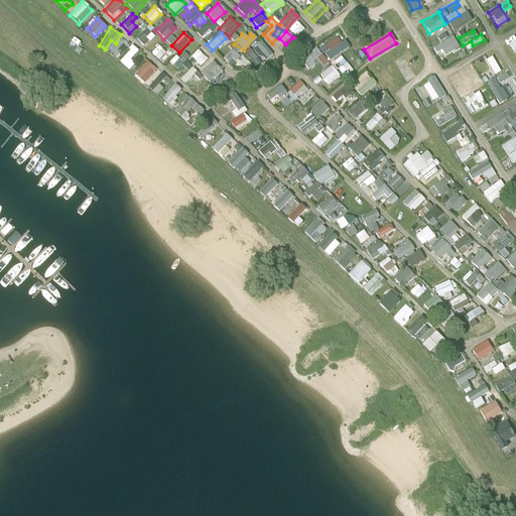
[(170,34),(165,39),(169,44),(175,39),(170,34)]
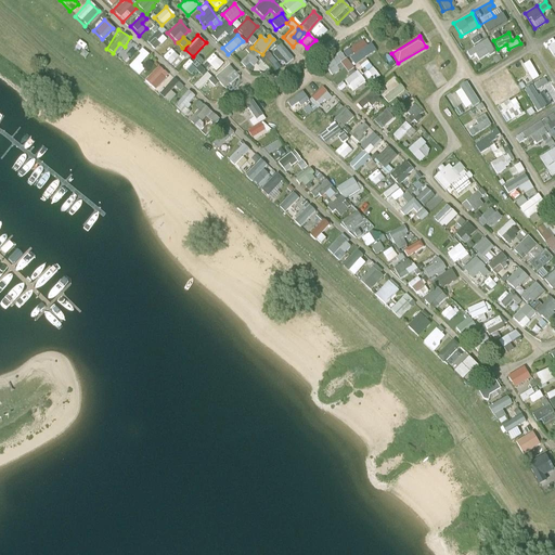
[(466,56),(474,53),(476,59),(486,54),(483,48),(490,46),(487,39),(463,50),(466,56)]
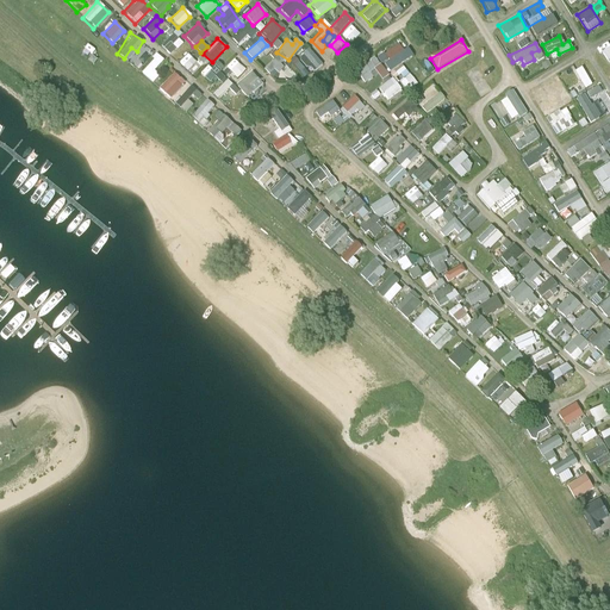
[(399,45),(385,50),(387,57),(402,53),(399,45)]
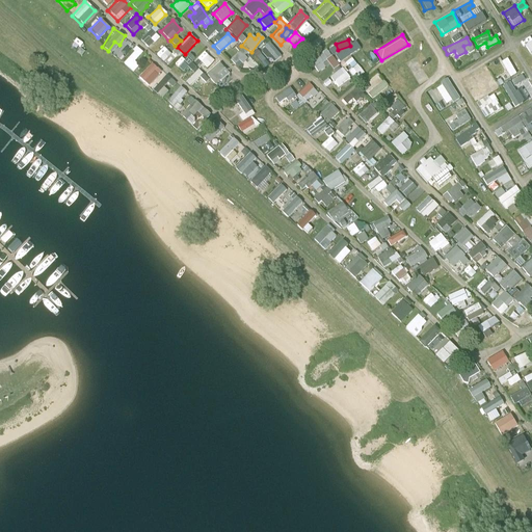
[(271,63),(281,56),(268,41),(259,48),(271,63)]
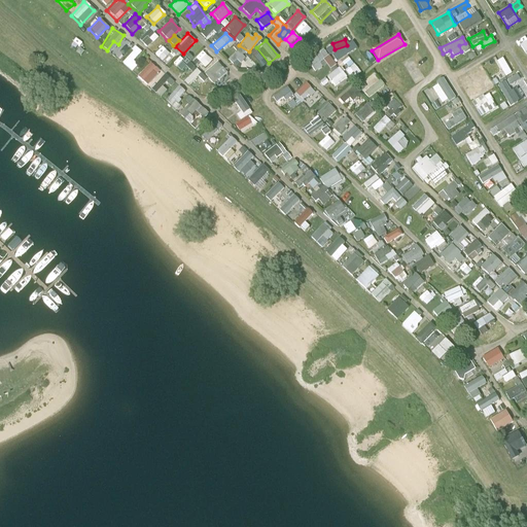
[(338,62),(355,46),(349,40),(331,56),(338,62)]
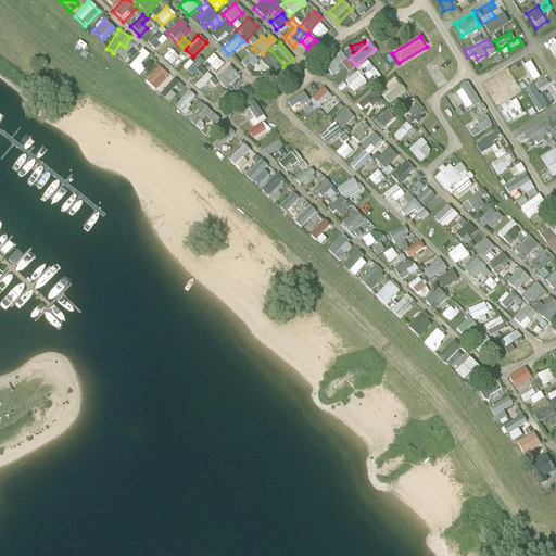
[(350,48),(343,51),(346,58),(353,53),(350,48)]
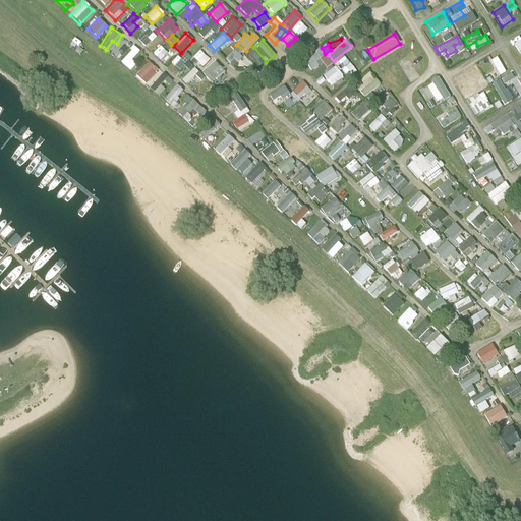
[(242,57),(239,54),(242,50),(238,46),(223,59),(231,67),(242,57)]
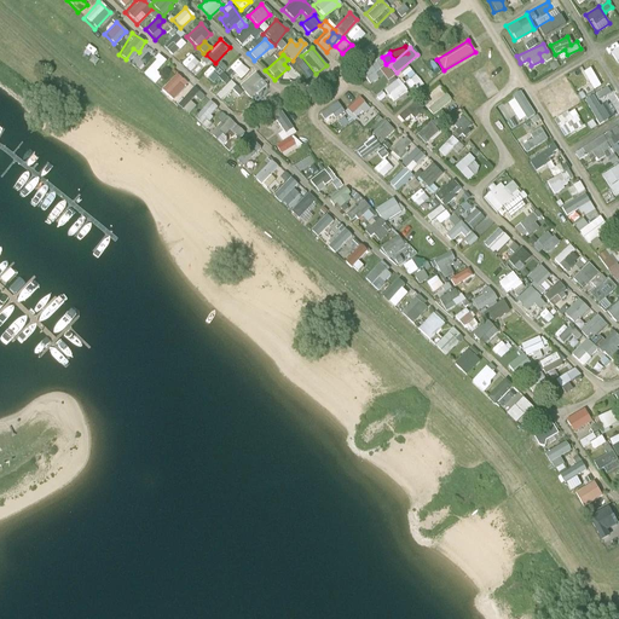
[(151,85),(158,76),(154,71),(163,61),(158,56),(140,73),(151,85)]
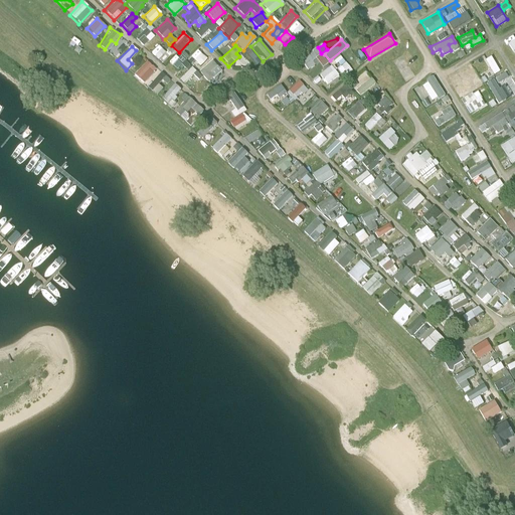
[(190,56),(197,63),(205,54),(198,47),(190,56)]
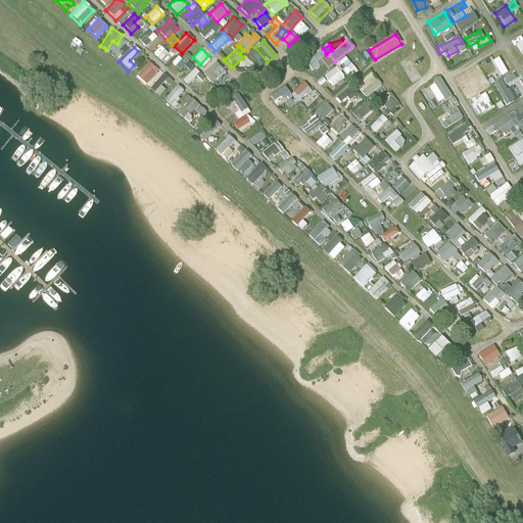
[(325,51),(306,58),(311,70),(319,67),(317,61),(322,59),(325,67),(330,65),(325,51)]
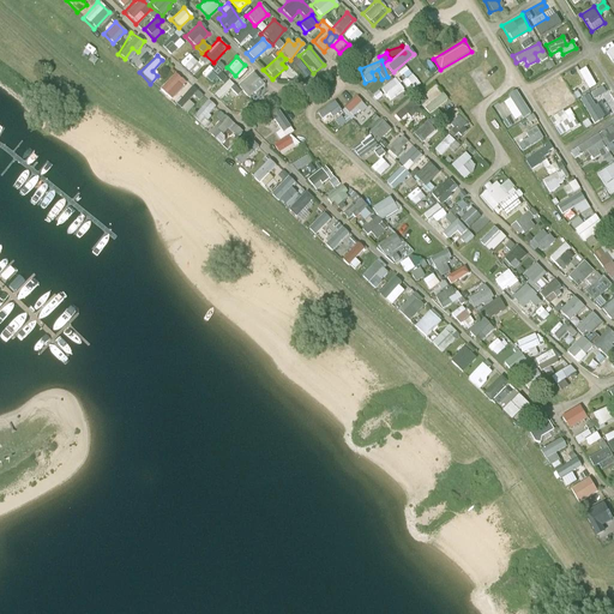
[(216,65),(211,68),(221,83),(226,79),(216,65)]
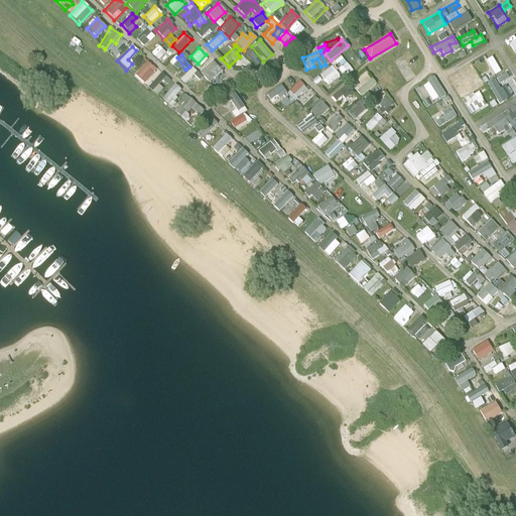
[(485,60),(493,74),(504,68),(496,54),(485,60)]
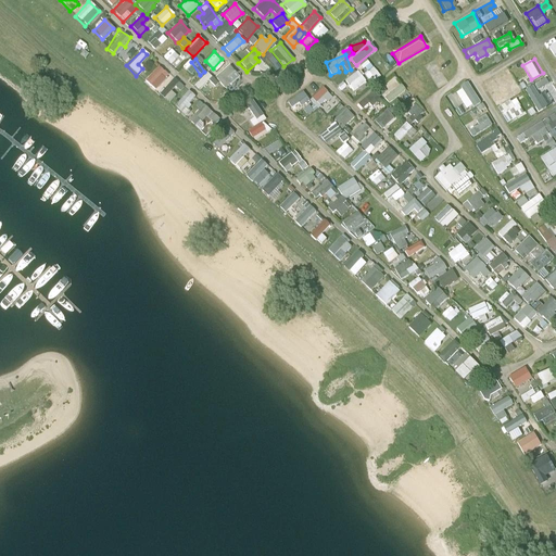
[(181,66),(189,74),(196,68),(188,60),(181,66)]
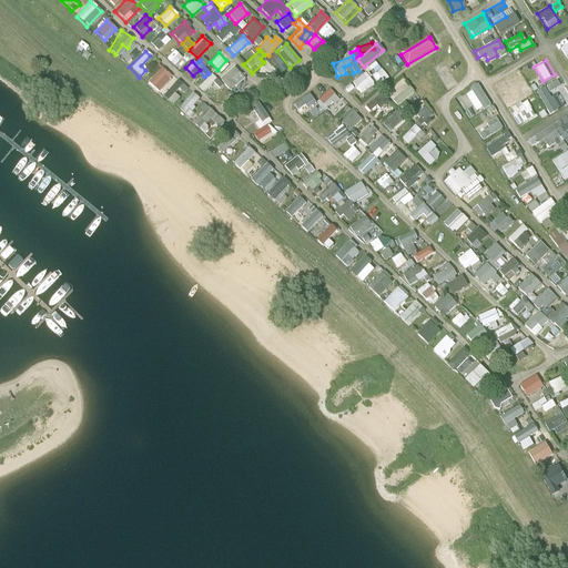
[(377,84),(387,78),(376,61),(365,69),(369,74),(369,73),(377,84)]
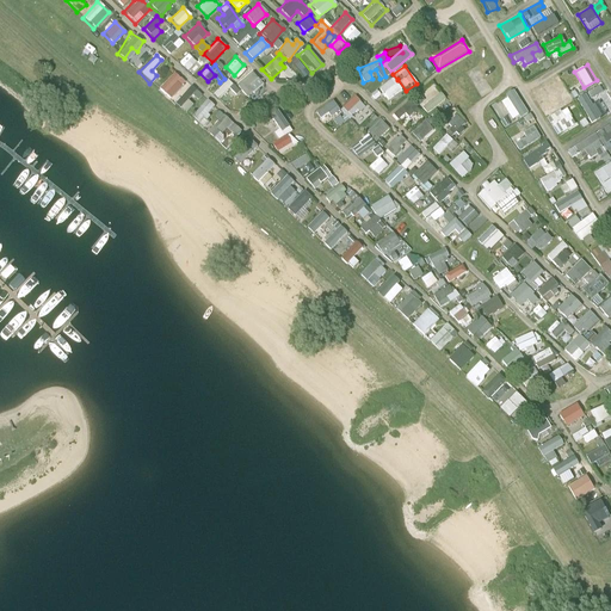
[(251,71),(229,88),(235,94),(239,91),(246,98),(263,84),(251,71)]
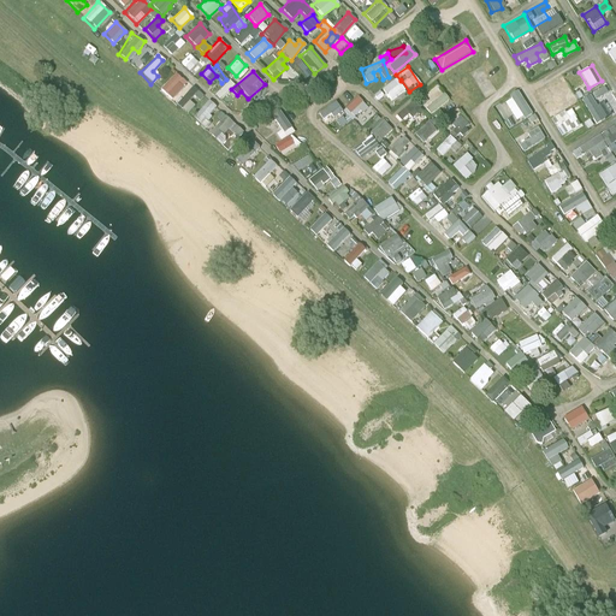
[(173,72),(158,89),(169,100),(185,82),(173,72)]
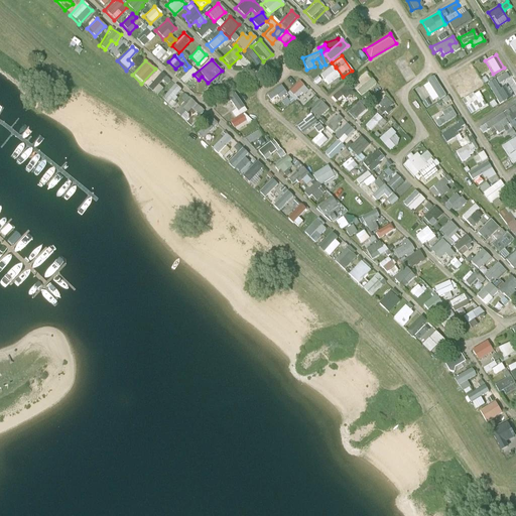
[(327,85),(339,76),(331,66),(318,75),(327,85)]
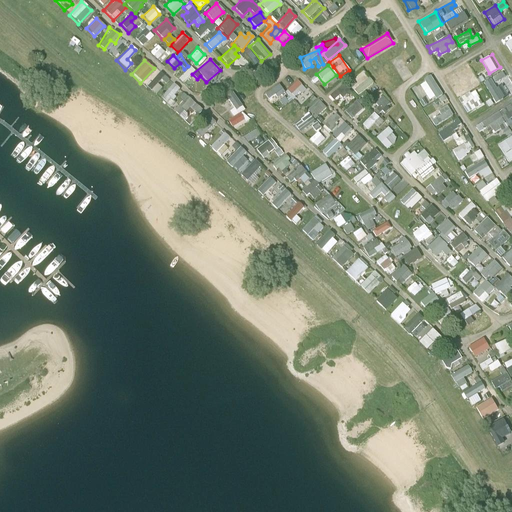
[(182,83),(194,70),(189,66),(177,78),(182,83)]
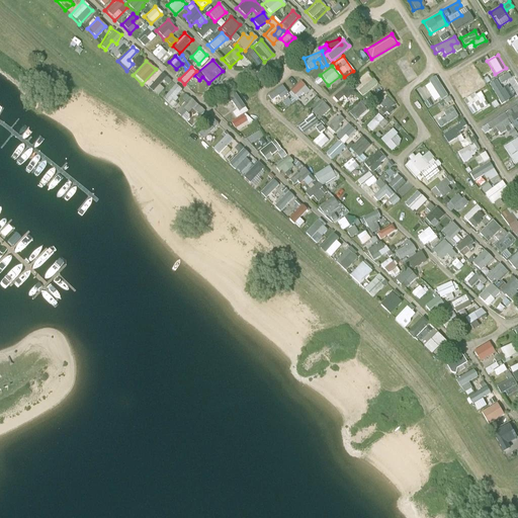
[(363,93),(376,85),(368,72),(355,80),(363,93)]
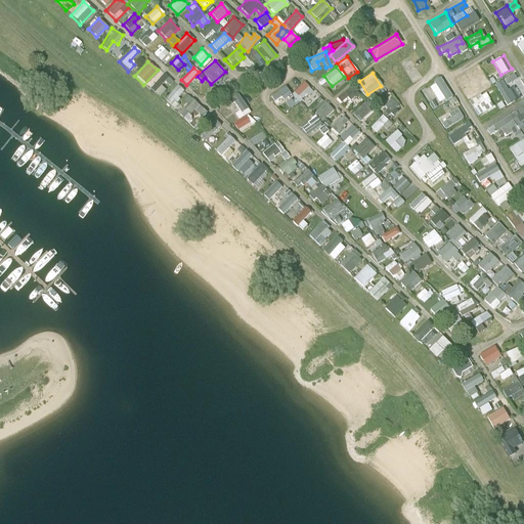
[(464,80),(473,96),(482,91),(473,75),(464,80)]
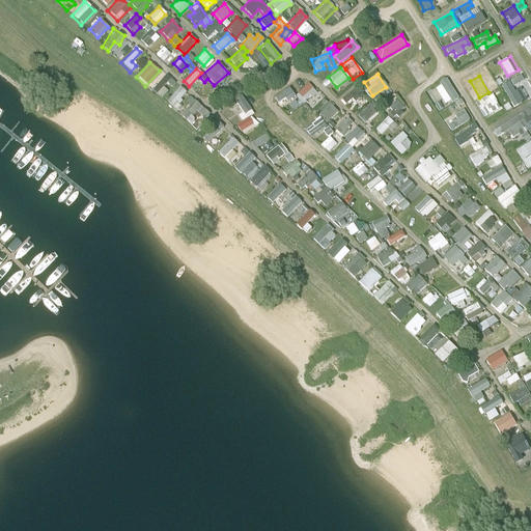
[(444,77),(437,82),(449,103),(457,98),(444,77)]
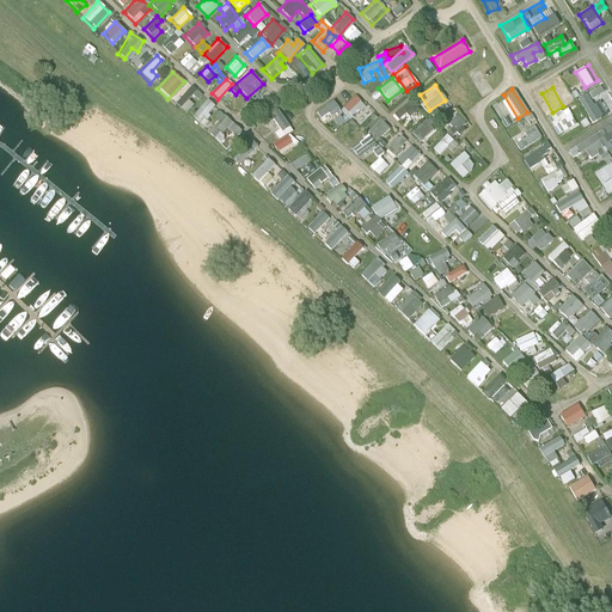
[(544,116),(551,112),(540,95),(534,98),(544,116)]
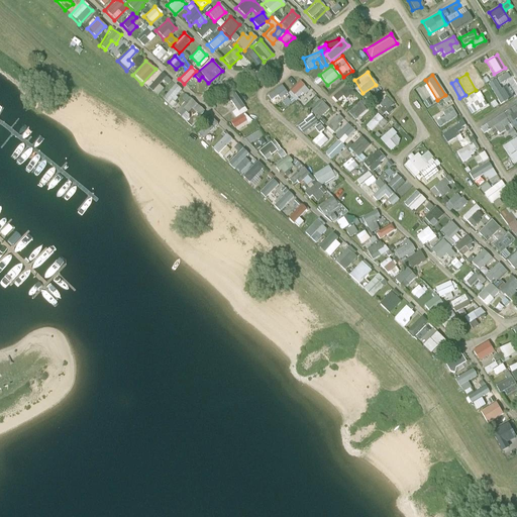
[(296,99),(306,88),(299,81),(288,91),(296,99)]
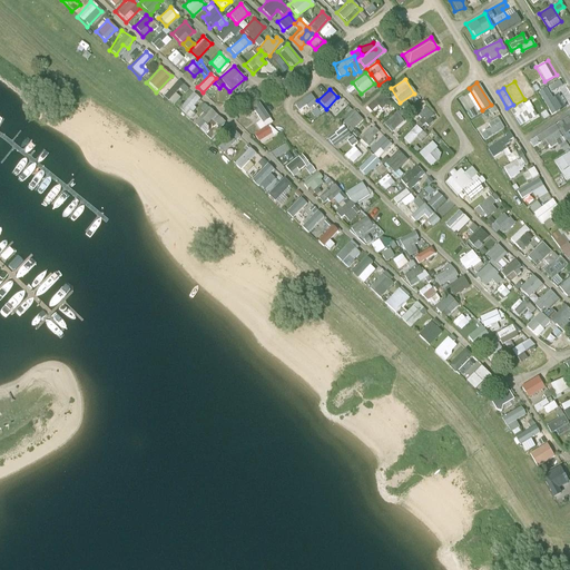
[(192,92),(176,108),(186,118),(195,109),(192,106),(198,99),(192,92)]
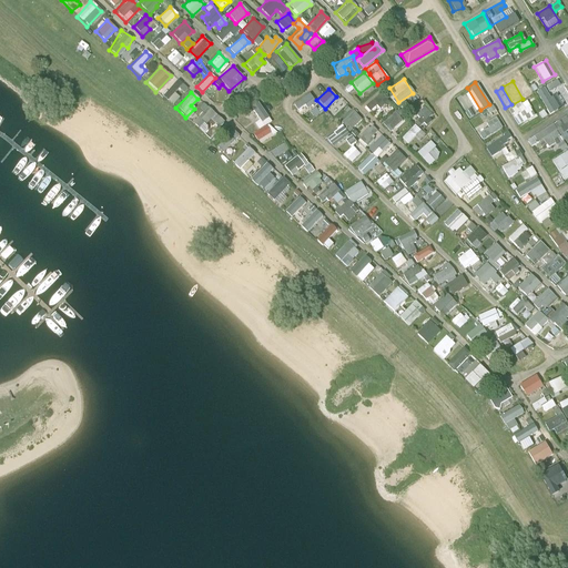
[(295,110),(304,104),(306,108),(315,102),(308,92),(291,104),(295,110)]
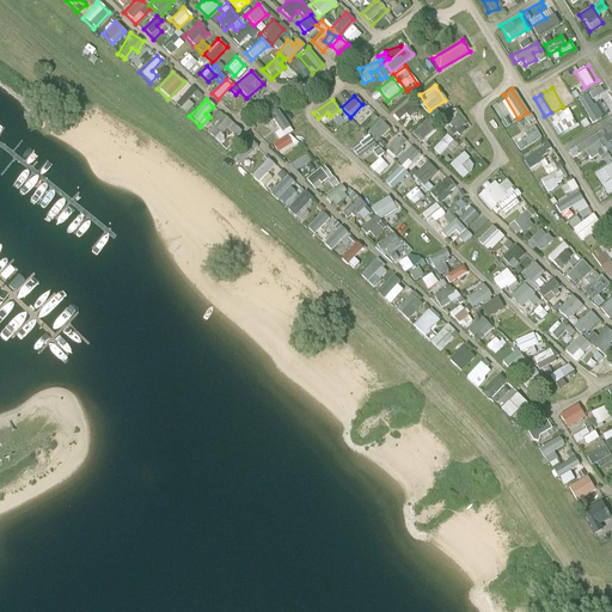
[(184,112),(190,105),(184,101),(178,108),(184,112)]
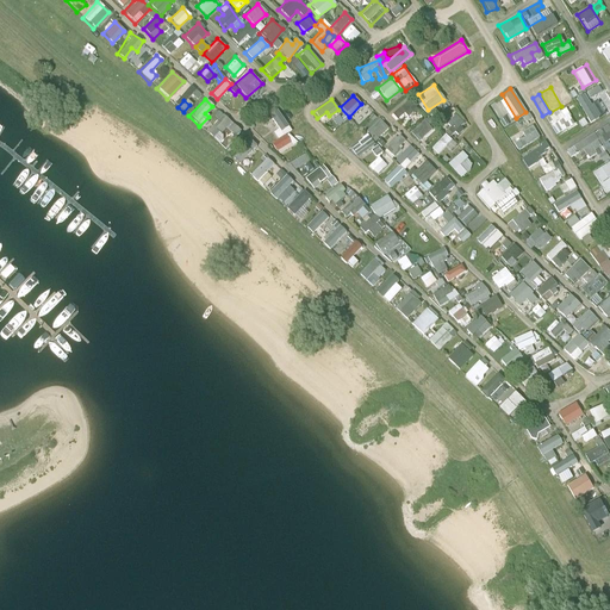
[(404,100),(388,113),(397,122),(411,110),(404,100)]
